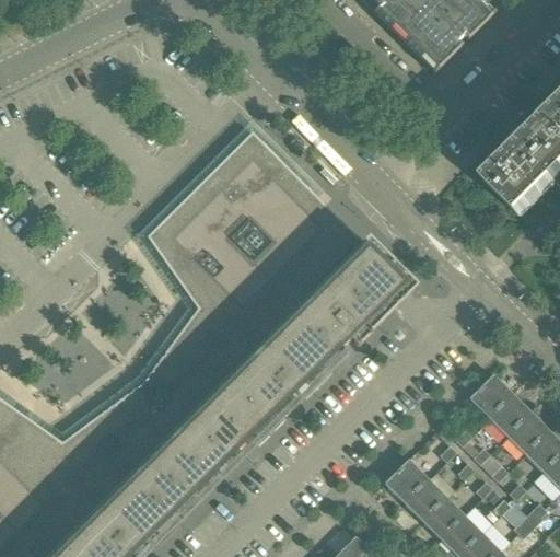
[(466,39),(488,18),(473,3),(476,0),(374,0),(374,2),(377,6),(372,12),(373,13),(373,12),(389,27),(394,23),(407,36),(403,41),(419,57),(423,53),(438,68),(459,46),(456,42),(462,35),(466,39)]
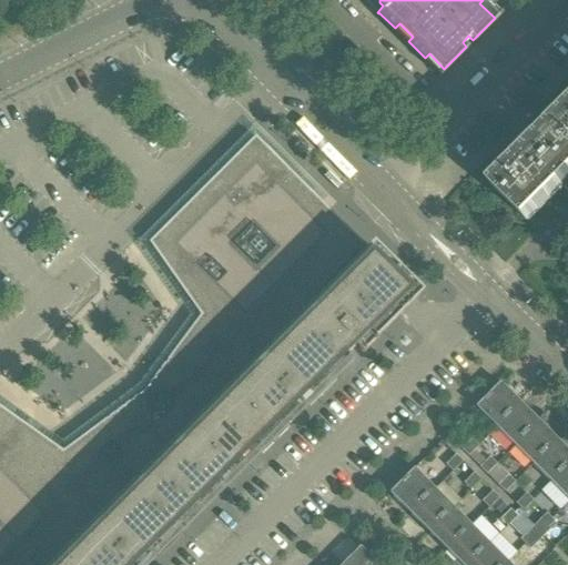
[(567,107),(540,135),(493,183),(526,217),(527,217),(567,174),(567,107)]
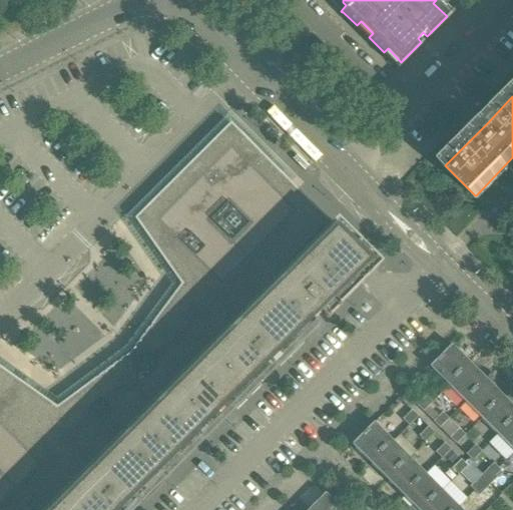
[(229,121),(134,216),(180,283),(129,351),(55,405),(0,366),(0,509),(119,509),(272,359),(331,300),(337,306),(374,269),(368,263),(370,262),(229,121)]
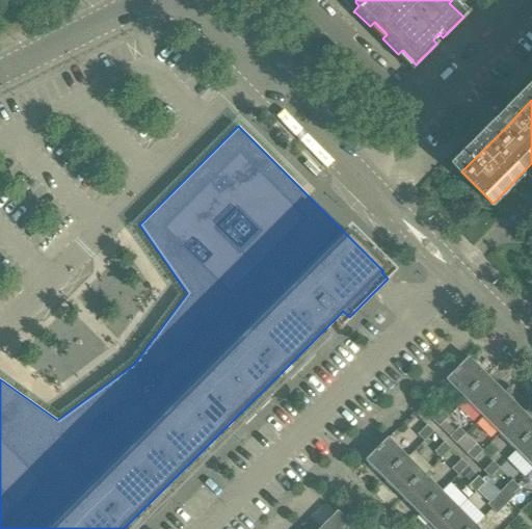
[(445,378),(463,398),(486,374),(468,355),(445,378)]
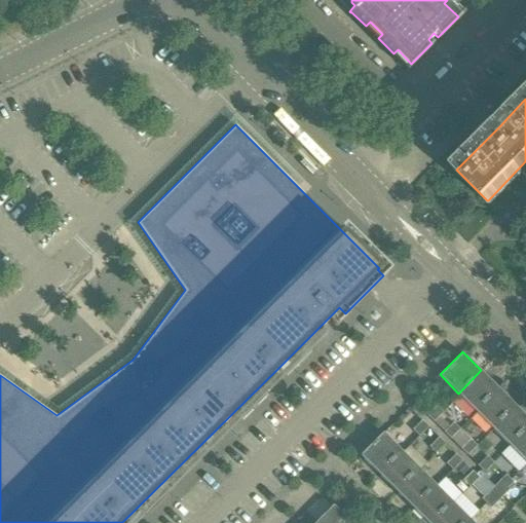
[(458,394),(476,410),(497,387),(481,370),(458,394)]
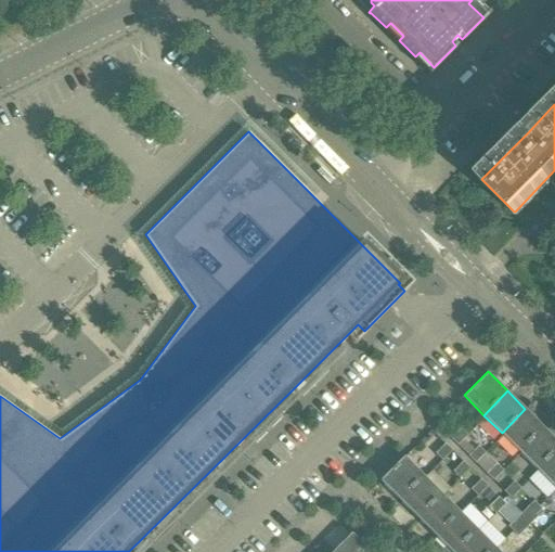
[(502,433),(519,451),(543,426),(525,409),(502,433)]
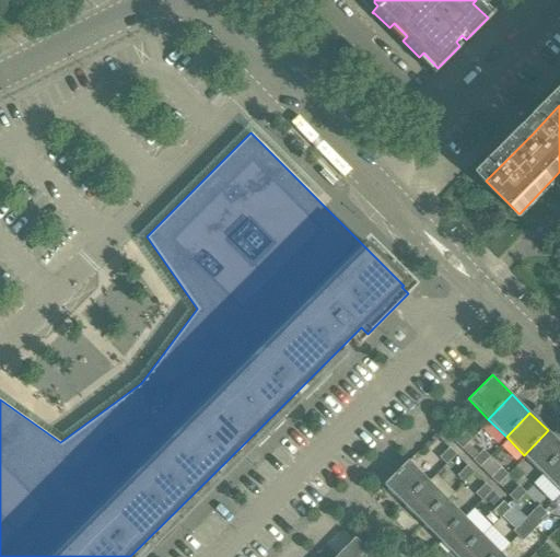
[(464,430),(455,440),(462,447),(470,437),(464,430)]
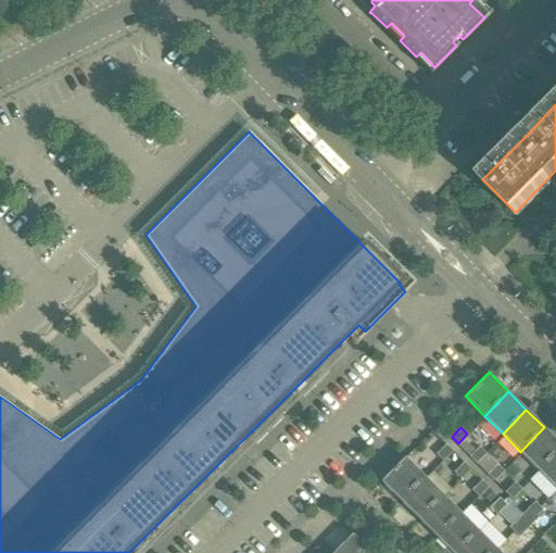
[(520,452),(539,469),(555,451),(555,439),(544,427),(520,452)]
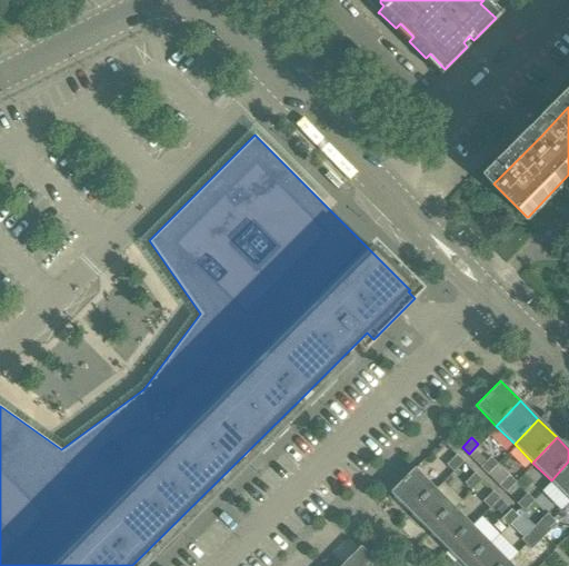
[(456,454),(446,464),(453,470),(462,460),(456,454)]
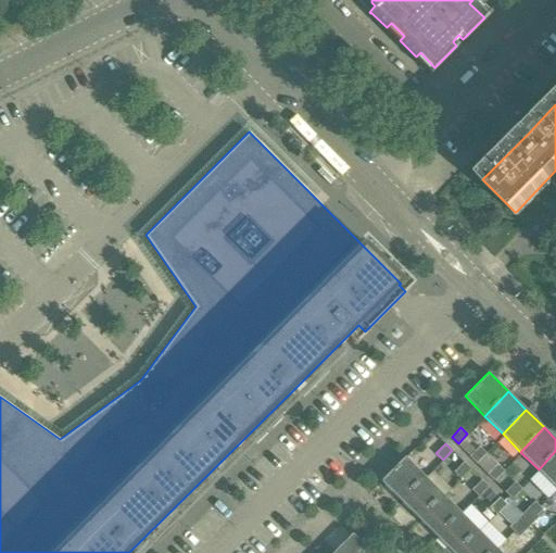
[(469,455),(476,462),(485,452),(479,445),(469,455)]
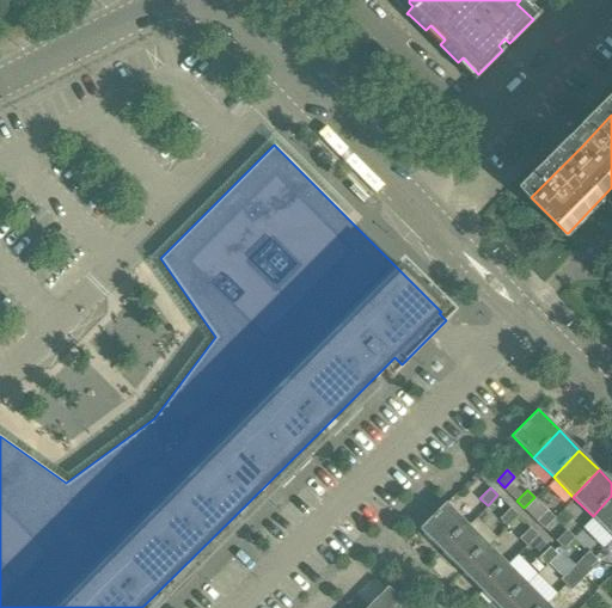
[(611,496),(593,516),(611,535),(611,496)]
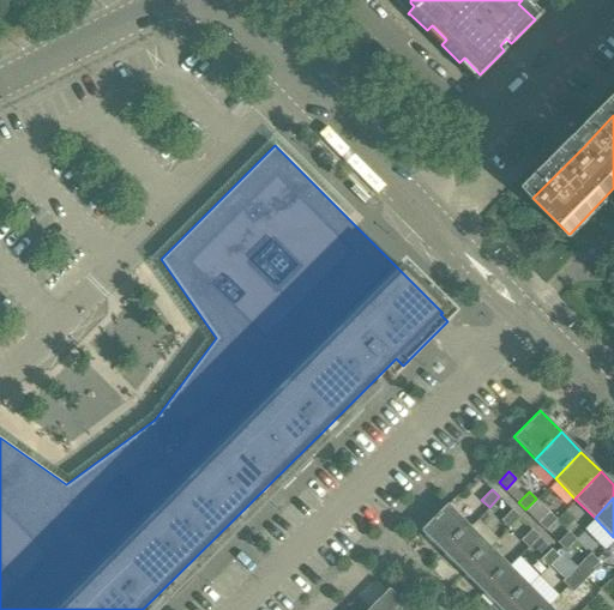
[(420,530),(443,553),(469,526),(446,503),(420,530)]
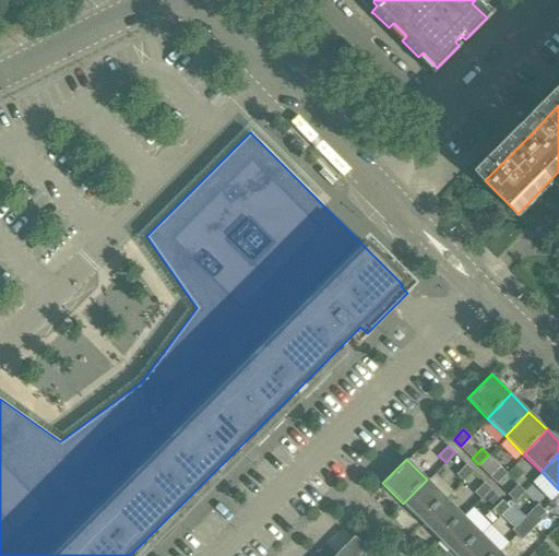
[(473,470),(466,463),(456,473),(463,480),(473,470)]
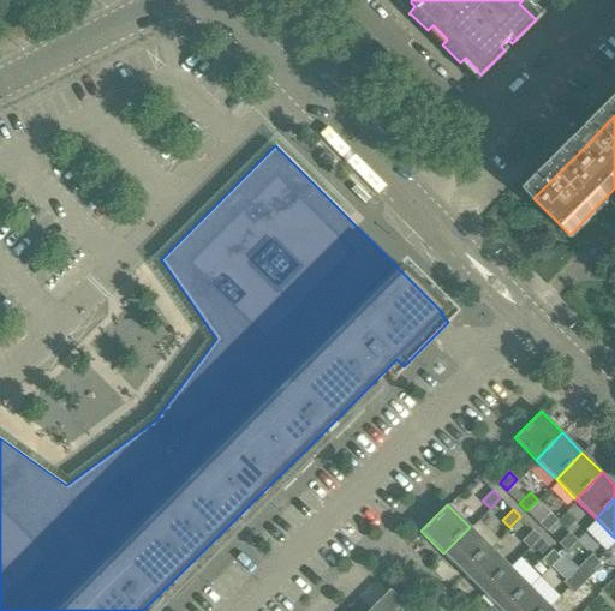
[(549,511),(538,522),(545,529),(556,519),(549,511)]
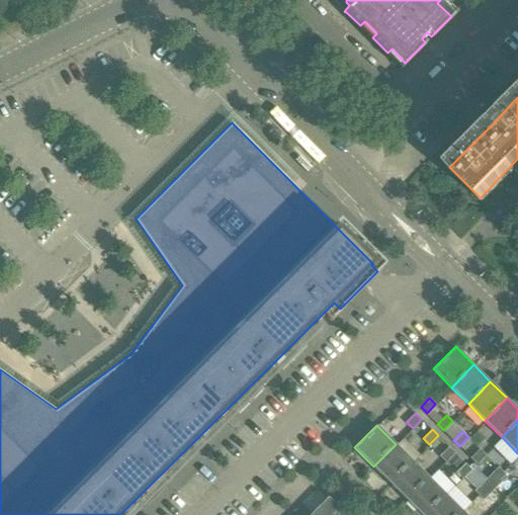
[(373,466),(391,484),(413,461),(396,444),(373,466)]
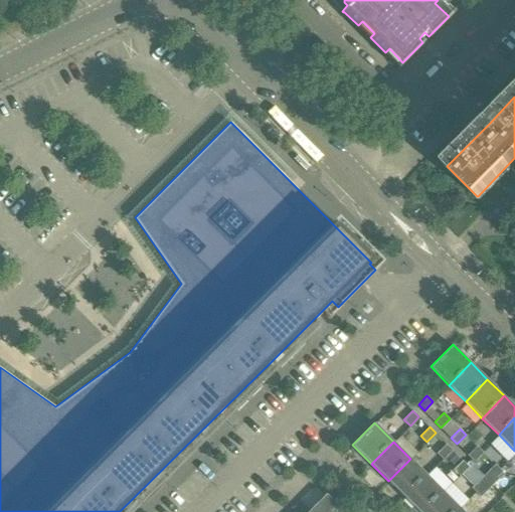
[(446,443),(445,444),(437,452),(443,458),(452,450),(446,443)]
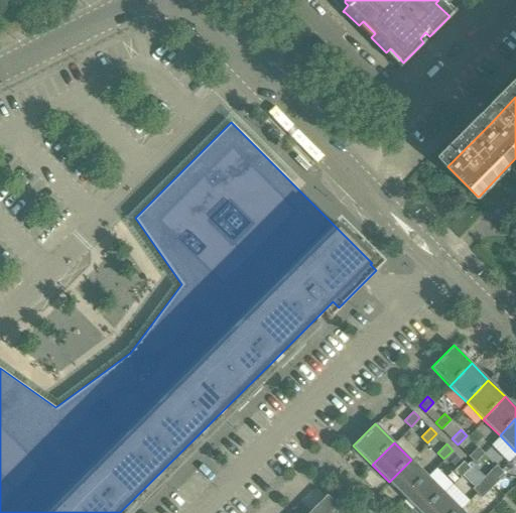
[(469,455),(475,461),(484,453),(478,445),(469,455)]
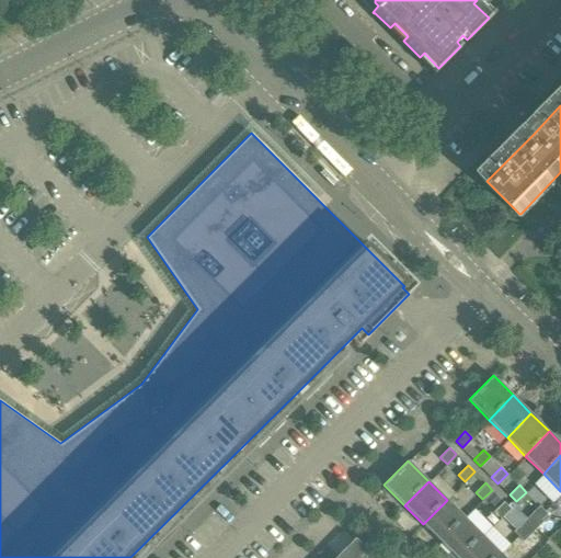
[(423,524),(442,542),(458,524),(465,517),(447,500),(423,524)]
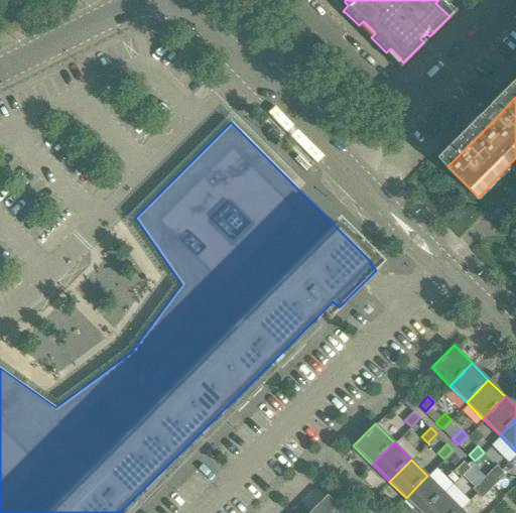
[(470,467),(467,464),(463,461),(455,470),(461,476),(470,467)]
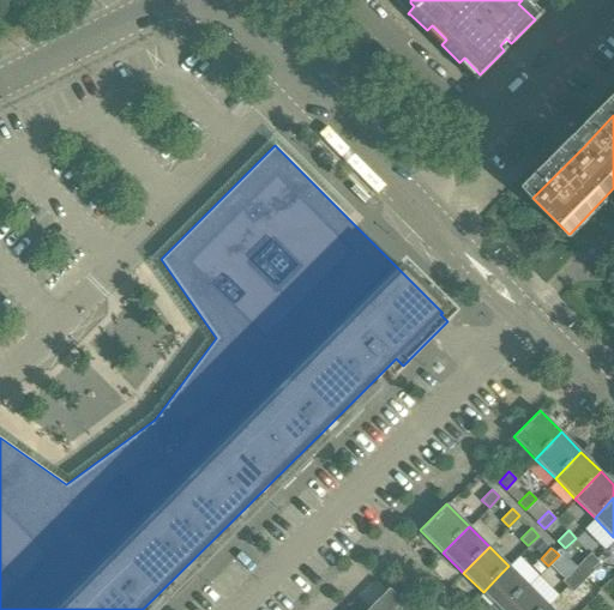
[(590,553),(583,559),(594,569),(601,563),(590,553)]
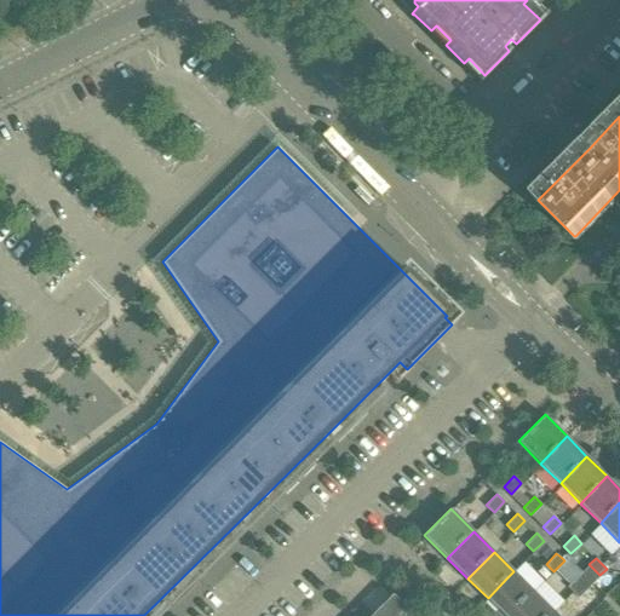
[(589,564),(581,571),(592,582),(600,575),(589,564)]
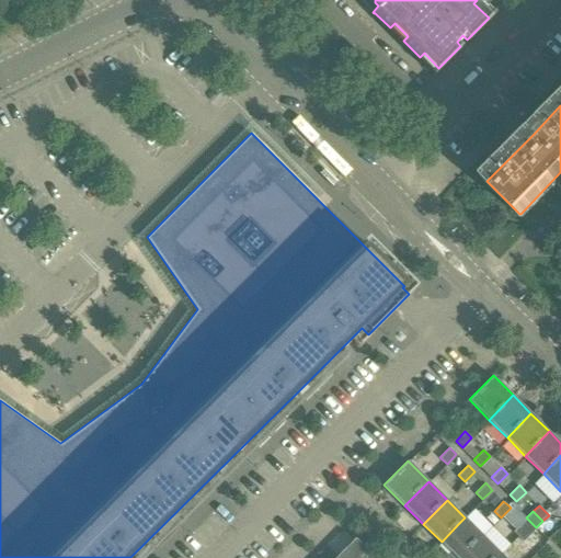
[(442,542),(457,557),(460,557),(483,535),(465,517),(458,524),(442,542)]
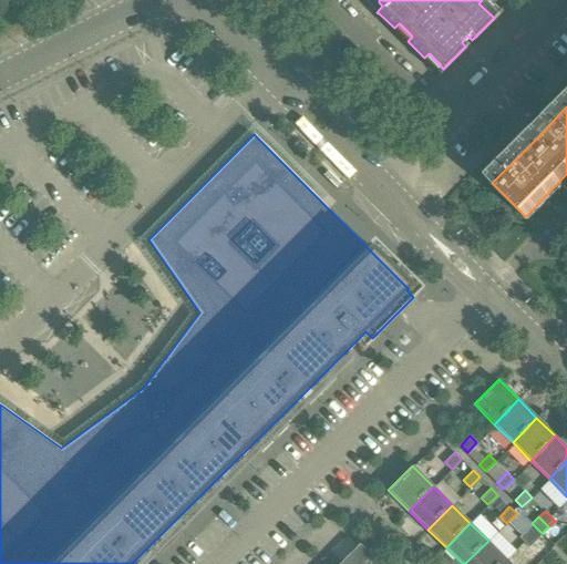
[(532,523),(525,530),(535,540),(542,533),(532,523)]
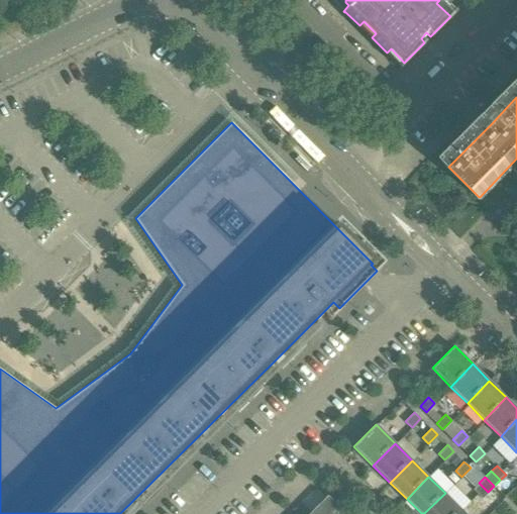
[(488,492),(479,483),(474,489),(482,498),(488,492)]
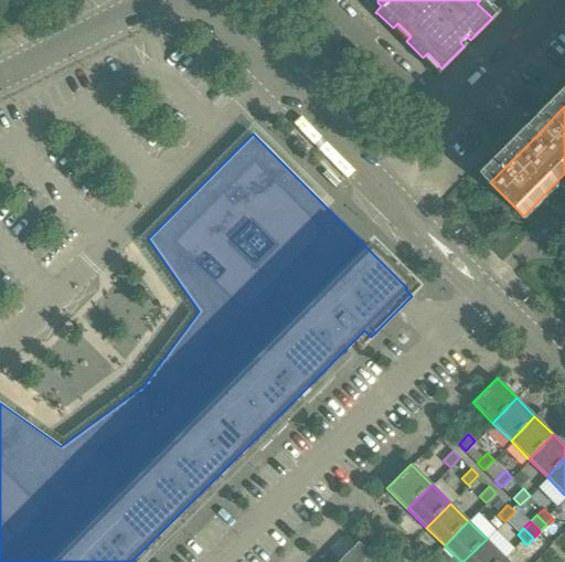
[(464,561),(499,561),(504,557),(487,539),(464,561)]
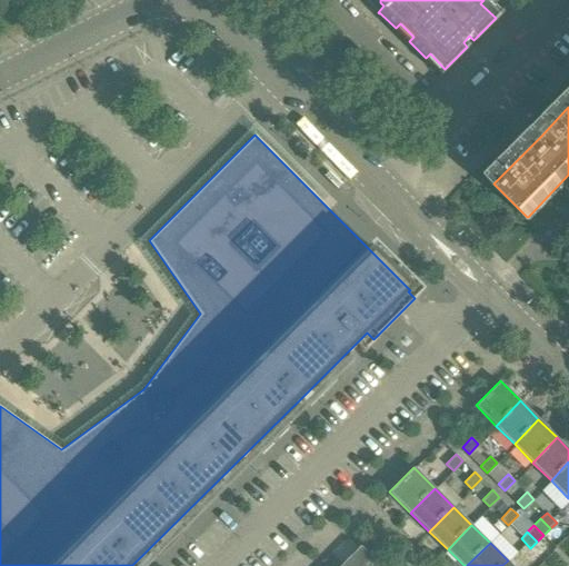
[(379,565),(359,546),(340,565),(379,565)]
